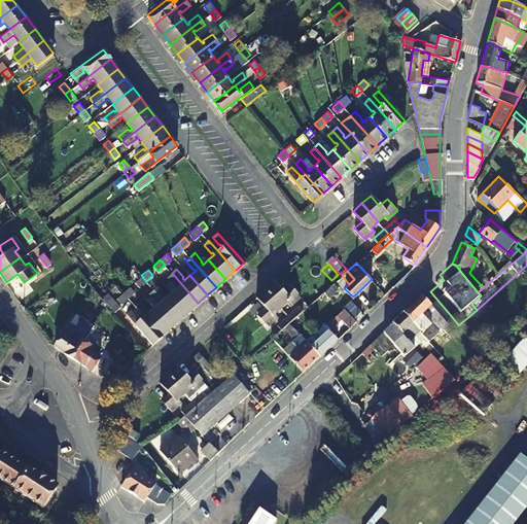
[(178,286),(172,291),(188,311),(198,303),(172,273),(167,277),(174,285),(176,284),(178,286)]
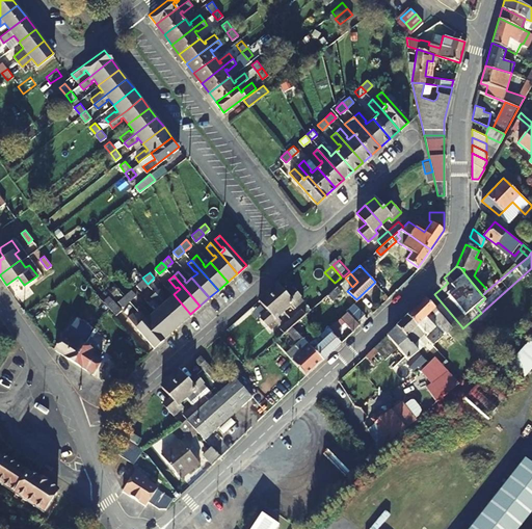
[(136,284),(141,289),(148,284),(142,278),(136,284)]
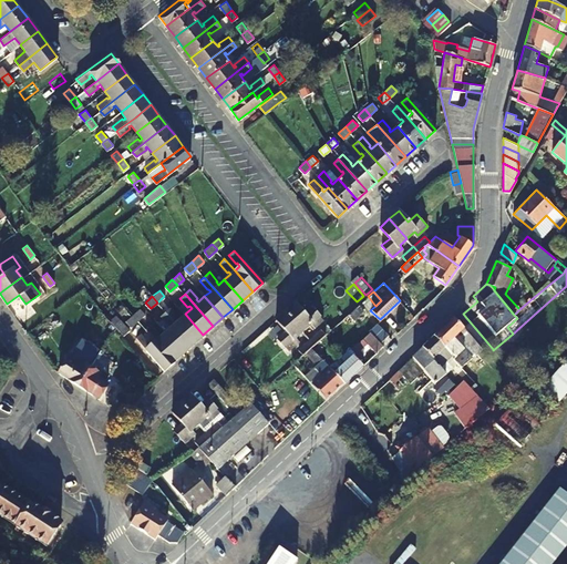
[(295,303),(285,310),(302,330),(310,324),(313,328),(323,318),(312,306),(305,314),(295,303)]
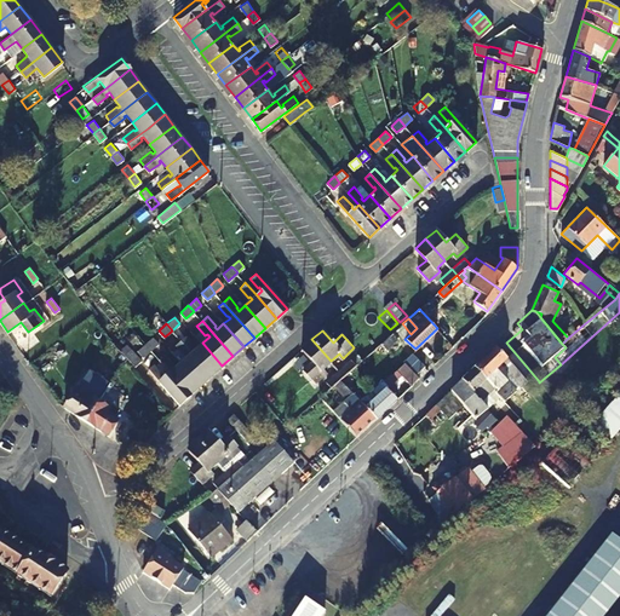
[(380,343),(385,349),(397,338),(392,332),(380,343)]
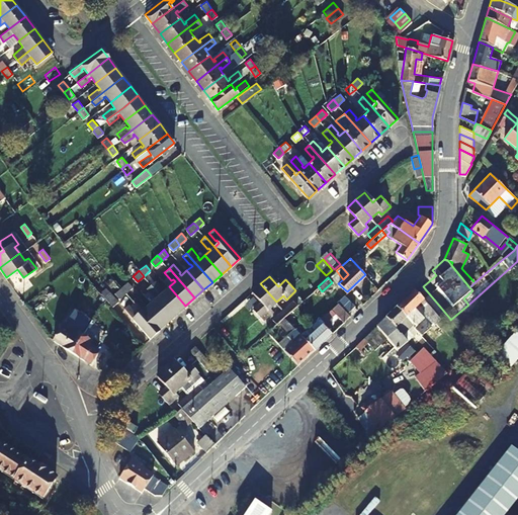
[(120,287),(125,292),(132,286),(127,280),(120,287)]
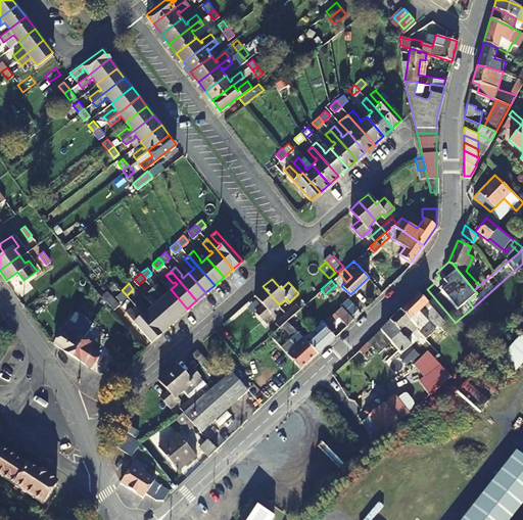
[(157,283),(152,287),(179,317),(187,309),(171,289),(164,295),(162,292),(163,291),(157,283)]
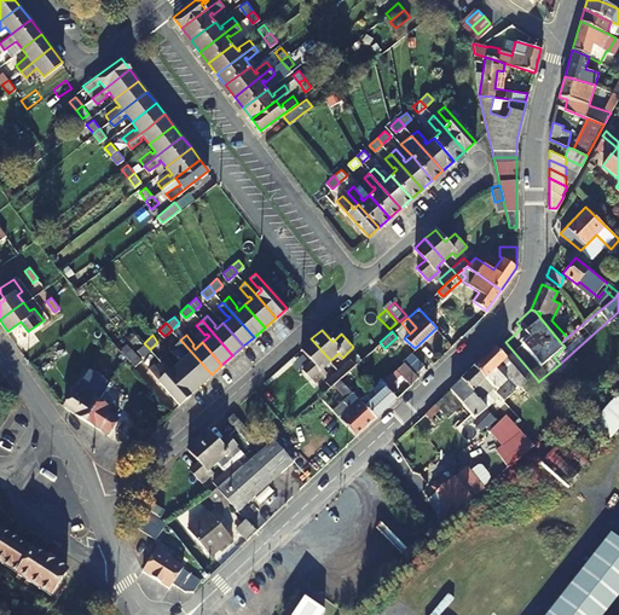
[(35,350),(47,342),(44,336),(30,344),(35,350)]
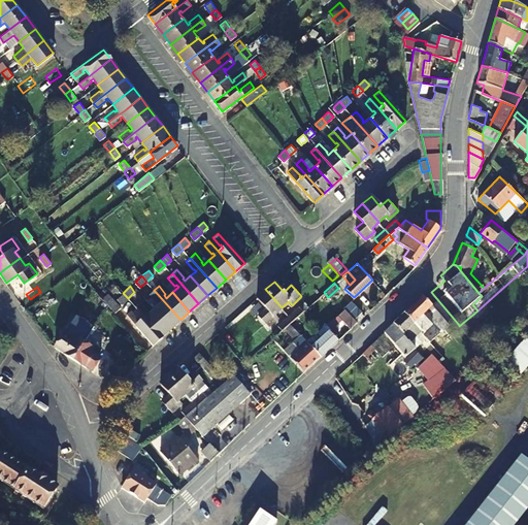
[(278,317),(275,314),(282,307),(265,289),(257,297),(266,307),(259,314),(268,326),(278,317)]
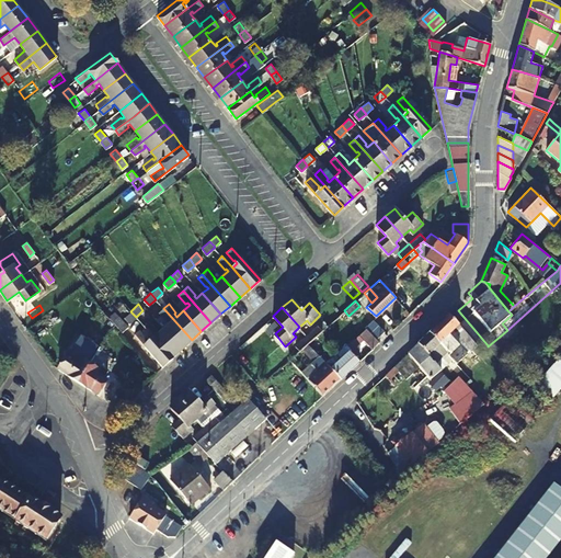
[(453,330),(471,351),(472,350),(477,354),(488,345),(458,310),(455,307),(448,312),(459,323),(453,330)]
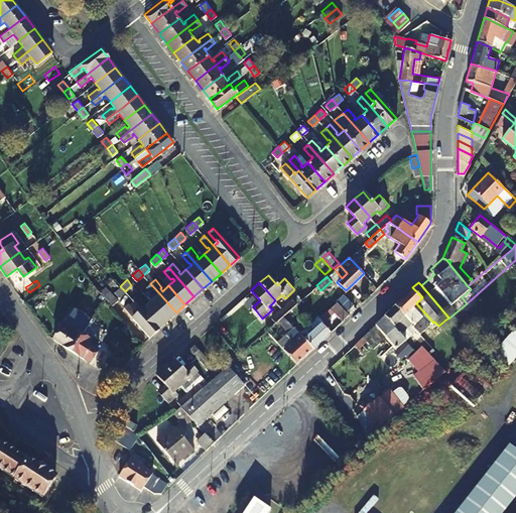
[(156,296),(150,301),(167,321),(176,312),(150,283),(146,286),(153,295),(154,294),(156,296)]
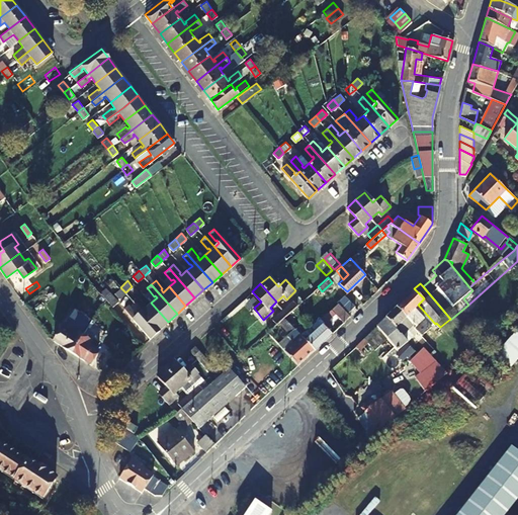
[(112,305),(118,301),(106,286),(100,291),(112,305)]
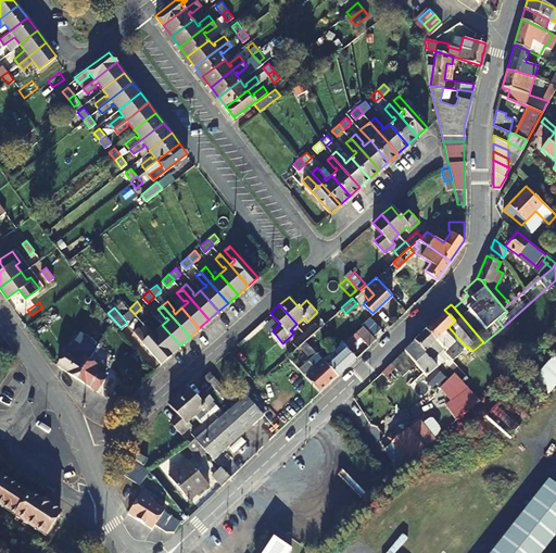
[(123,314),(128,319),(135,314),(129,309),(123,314)]
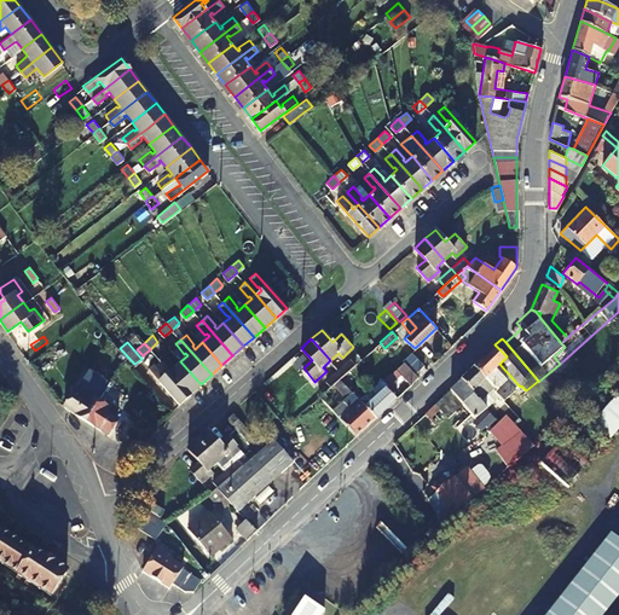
[(516,390),(496,369),(499,364),(507,357),(495,344),(474,366),(493,388),(496,389),(495,392),(501,398),(503,400),(516,390)]
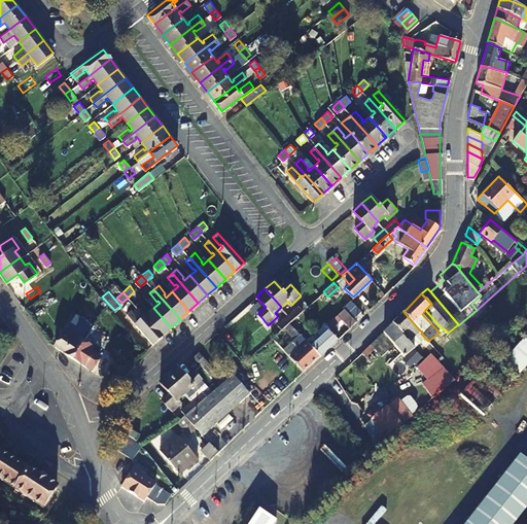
[(354,316),(360,310),(351,300),(344,306),(354,316)]
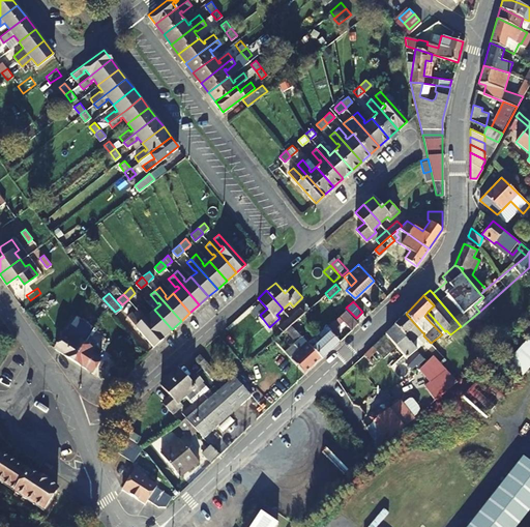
[(163,337),(172,329),(154,310),(148,315),(147,313),(148,312),(141,302),(136,308),(145,318),(163,337)]
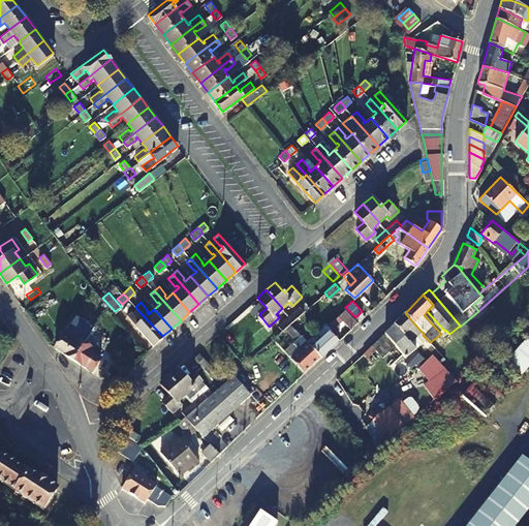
[(304,311),(299,306),(288,315),(293,320),(299,315),(304,311)]
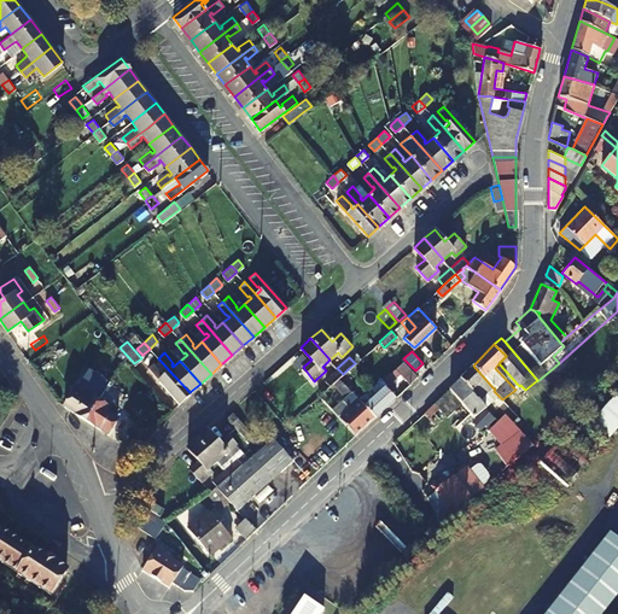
[(394,368),(400,374),(409,384),(417,375),(403,361),(394,368)]
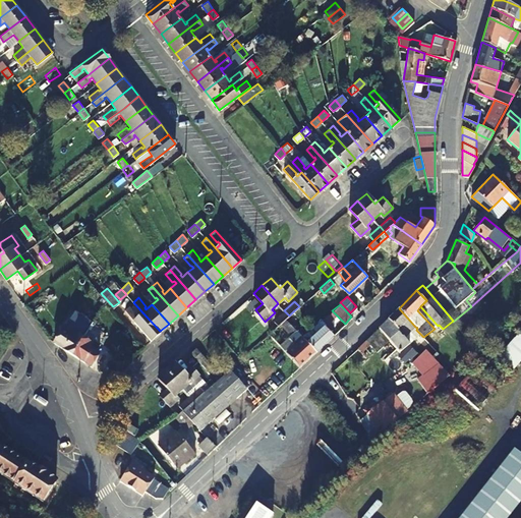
[(44,314),(49,321),(60,312),(56,305),(44,314)]
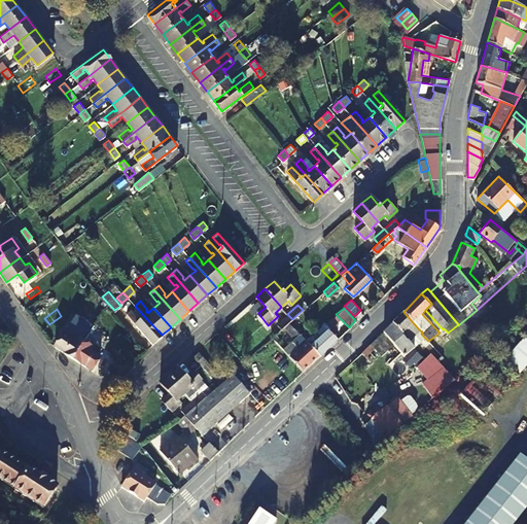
[(152,343),(162,335),(144,316),(139,320),(137,318),(138,317),(131,309),(126,313),(152,343)]
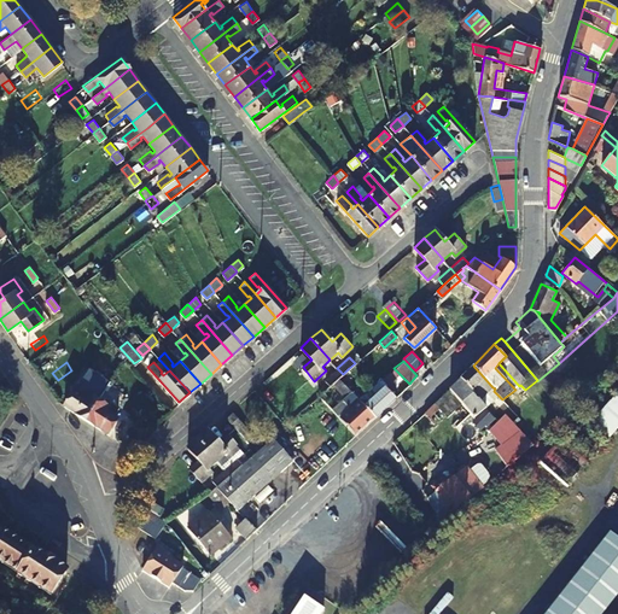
[(516,390),(519,386),(499,363),(495,368),(516,390)]
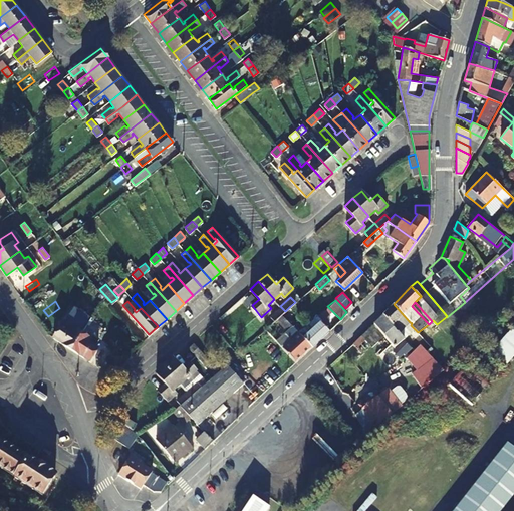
[(405,338),(400,332),(410,322),(394,304),(373,323),(384,335),(395,346),(405,338)]
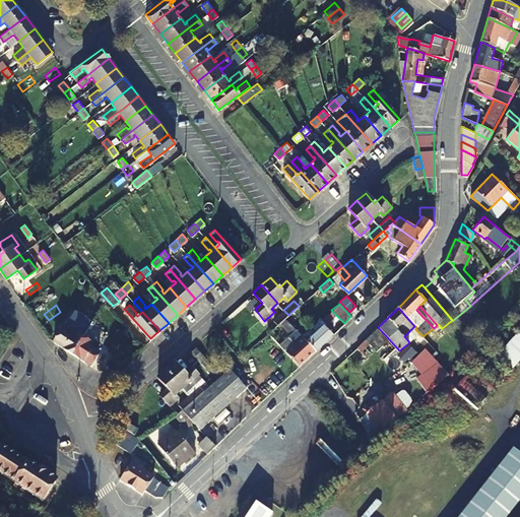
[(285,317),(288,315),(283,310),(272,319),(277,324),(285,317)]
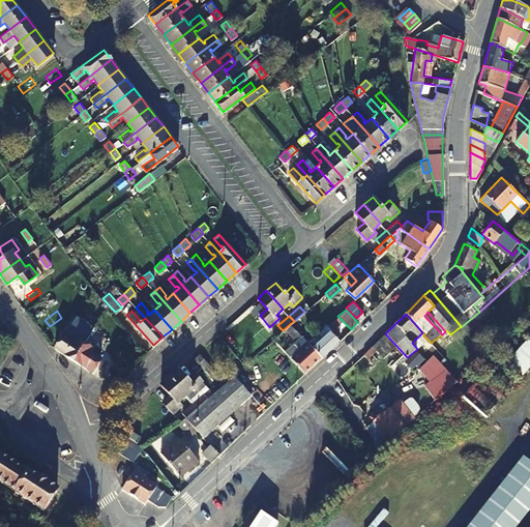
[(291,323),(295,327),(302,321),(299,316),(294,321),(291,323)]
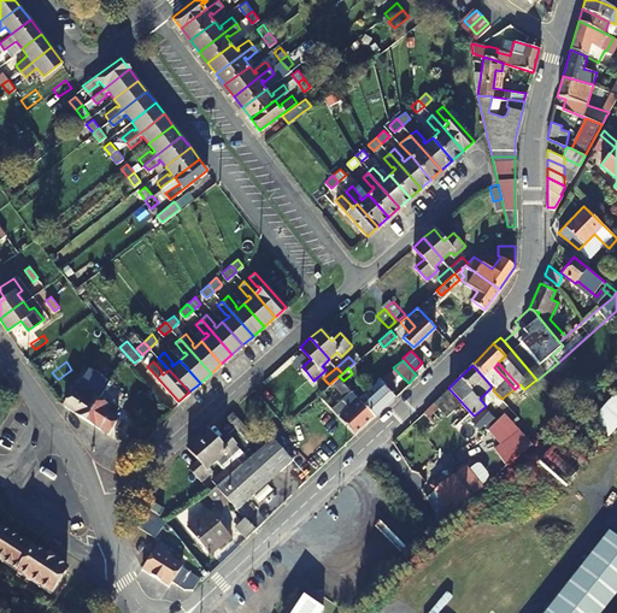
[(385,384),(399,373),(393,367),(380,378),(385,384)]
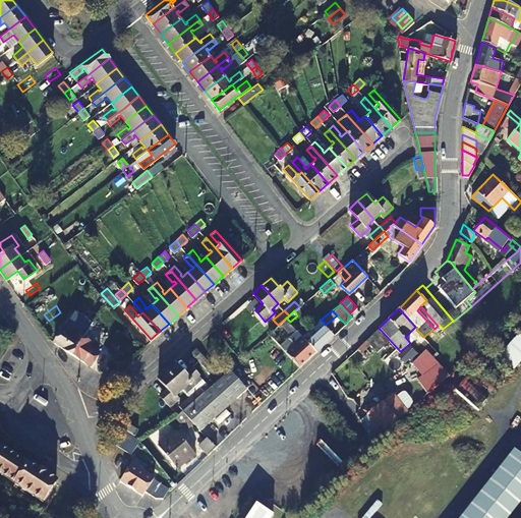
[(81,315),(78,322),(88,328),(92,323),(81,315)]
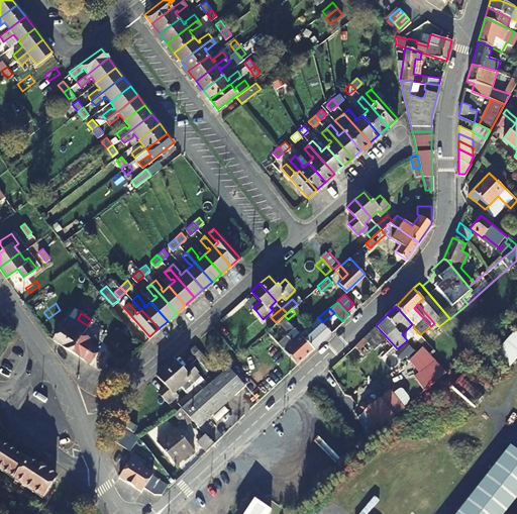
[(330,331),(322,322),(318,317),(307,326),(299,332),(313,348),(330,331)]
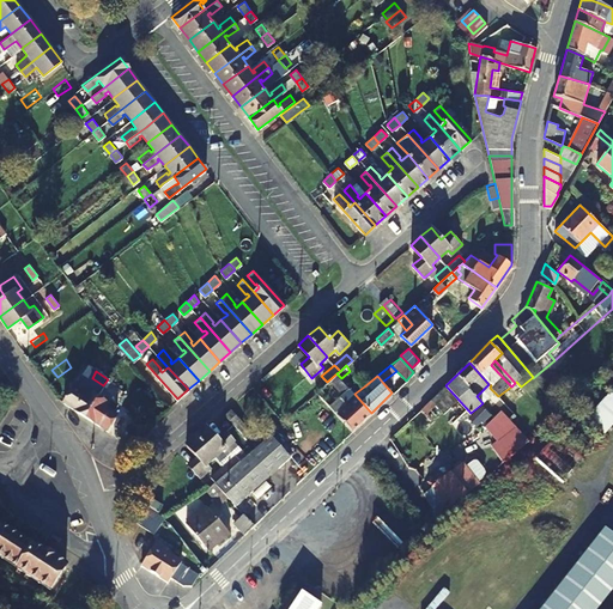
[(354,394),(364,387),(356,378),(347,385),(349,388),(354,394)]
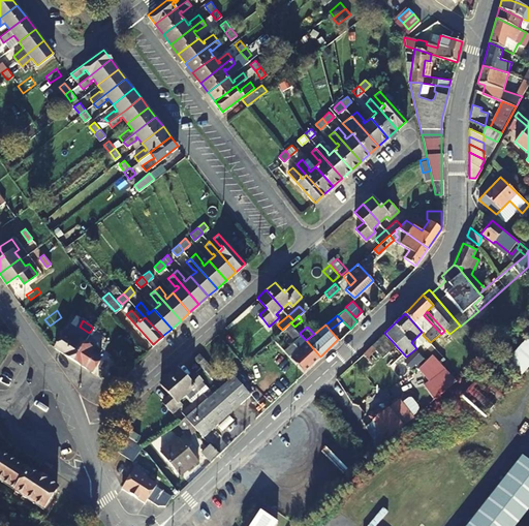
[(93,328),(89,333),(99,339),(102,334),(93,328)]
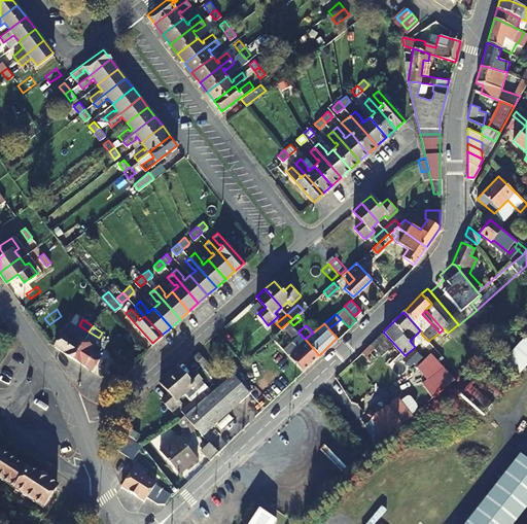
[(54,345),(72,356),(83,340),(75,335),(77,333),(69,327),(66,334),(63,332),(54,345)]
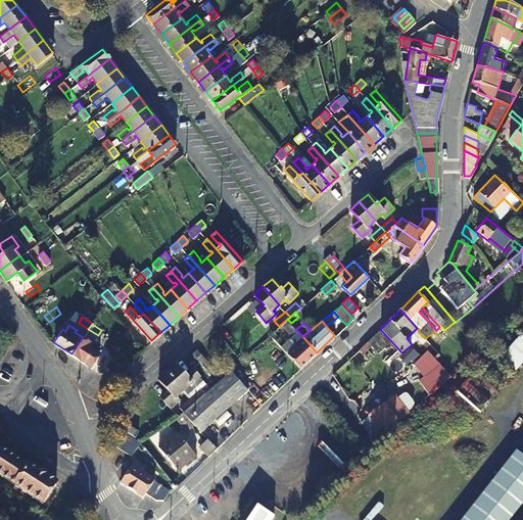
[(228,329),(222,334),(231,344),(237,339),(228,329)]
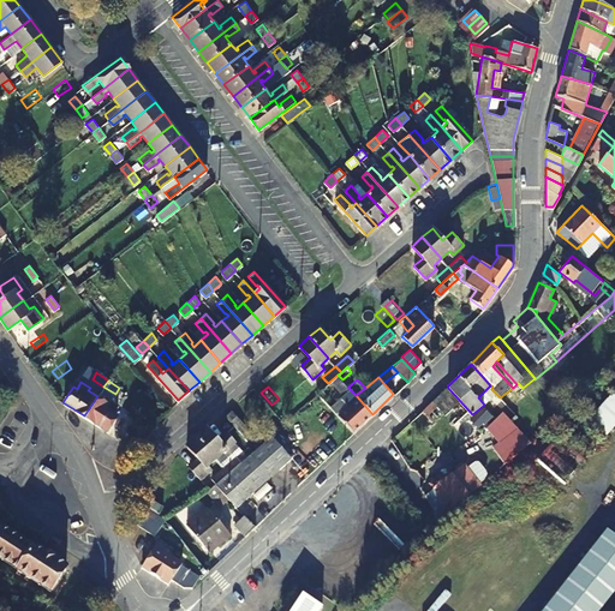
[(446,414),(453,407),(460,401),(447,387),(440,393),(433,400),(443,412),(446,414)]
